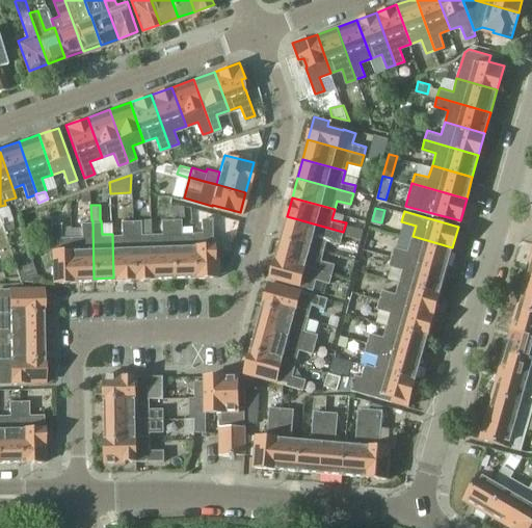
[(203,231),(192,231),(193,275),(218,274),(218,259),(213,259),(213,251),(212,216),(202,216),(203,231)]
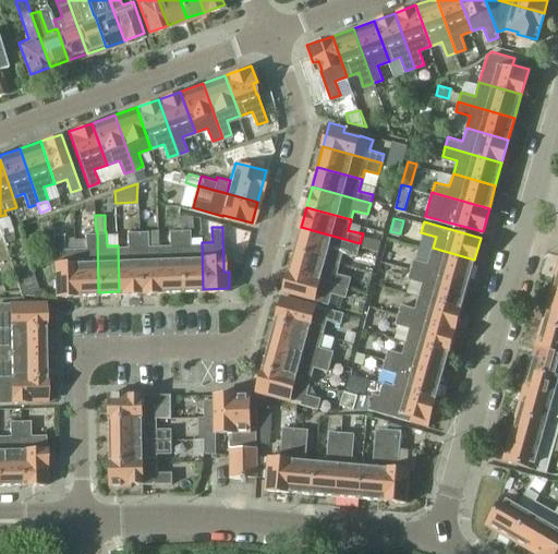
[(301,227),(295,248),(340,260),(343,250),(358,253),(360,243),(301,227)]
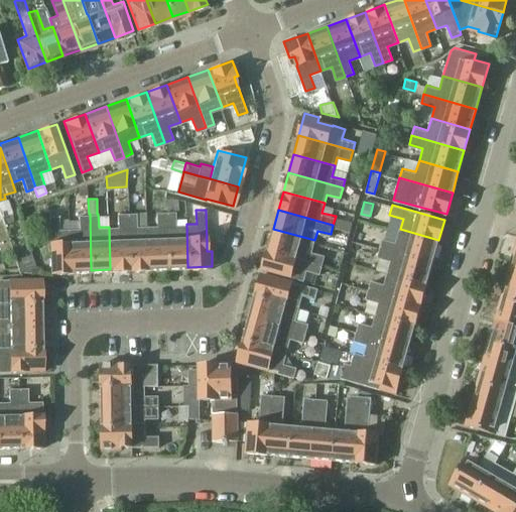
[(149,268),(168,267),(166,211),(157,211),(157,225),(147,225),(149,268)]
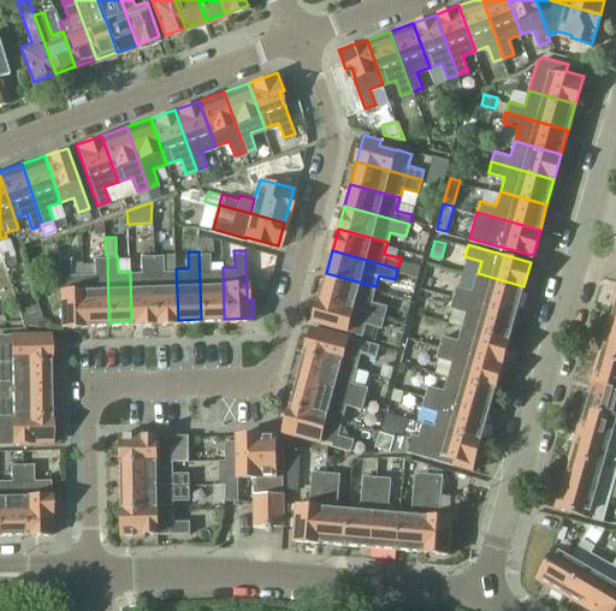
[(201,319),(224,319),(223,267),(209,267),(209,251),(199,251),(201,319)]
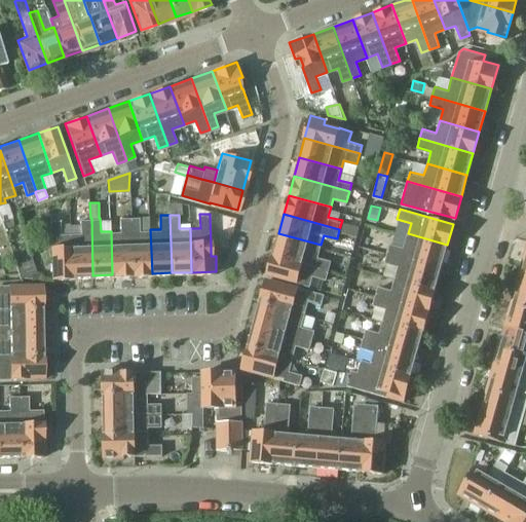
[(140,216),(129,217),(132,274),(152,273),(150,229),(140,230),(140,216)]
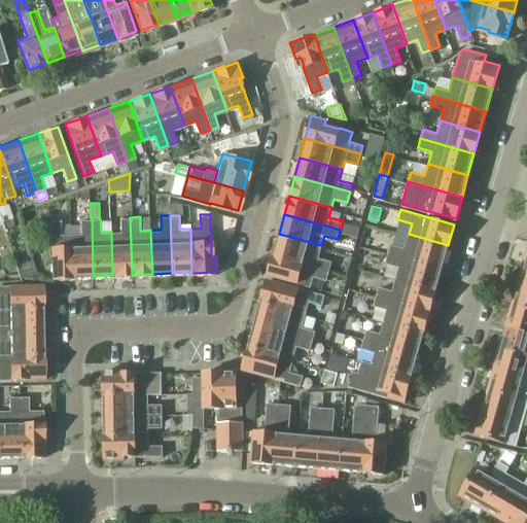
[(112,275),(132,275),(130,217),(120,217),(121,231),(111,232),(112,275)]
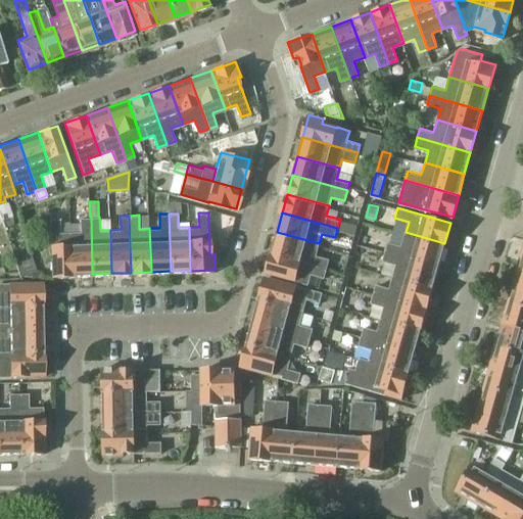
[(92,274),(91,217),(90,217),(82,217),(82,231),(72,231),(73,275),(92,274)]
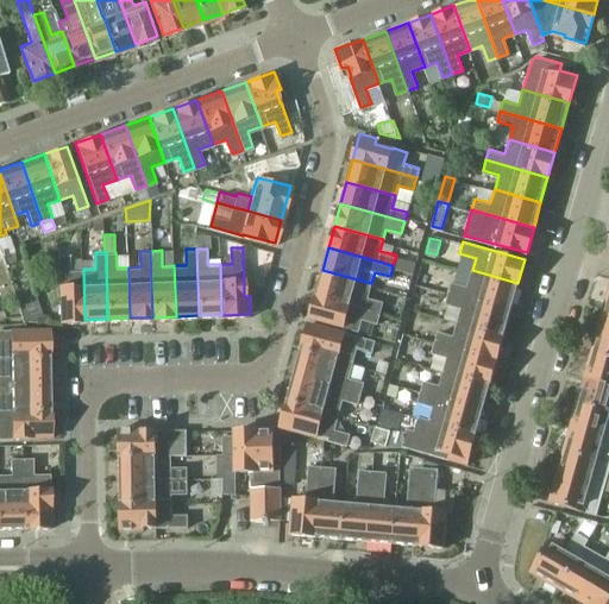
[(61,320),(85,320),(83,269),(70,269),(70,253),(57,253),(58,293),(60,293),(61,320)]
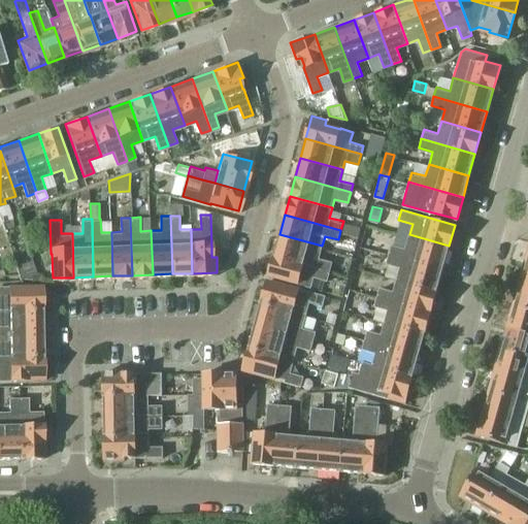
[(279,234),(274,252),(330,267),(332,259),(319,256),(322,246),(279,234)]
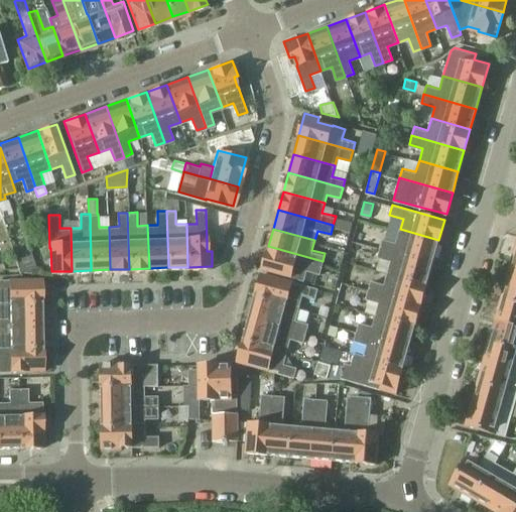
[(433,261),(438,240),(400,229),(397,240),(383,236),(380,246),(433,261)]
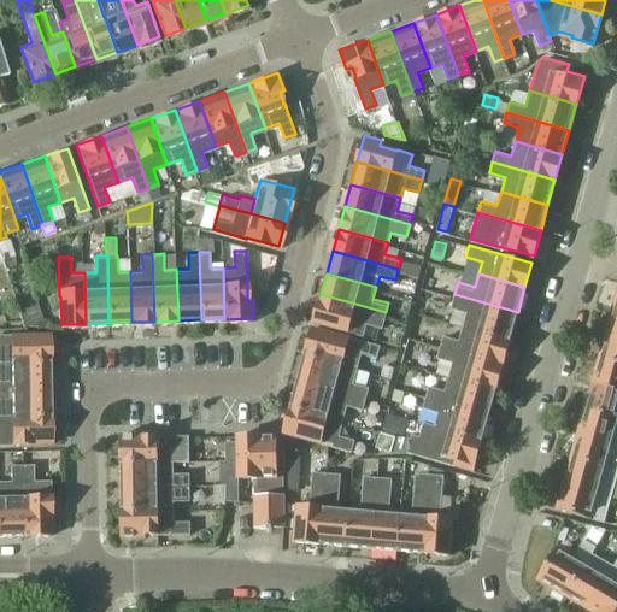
[(383,321),(386,312),(321,294),(313,319),(348,329),(348,330),(363,334),(368,317),(383,321)]
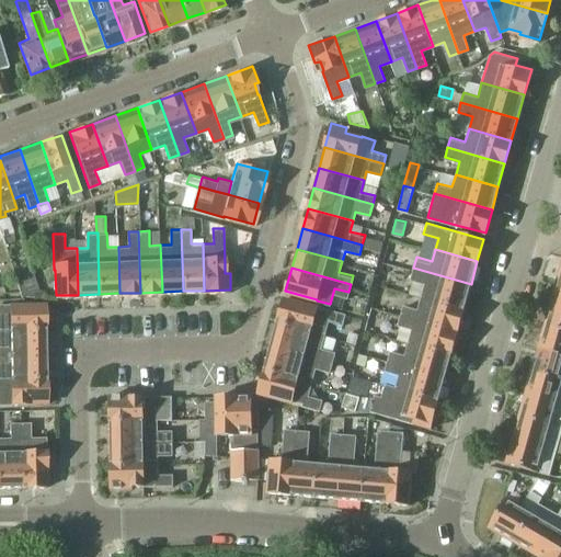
[(471,284),(413,268),(411,279),(425,283),(422,296),(464,307),(471,284)]
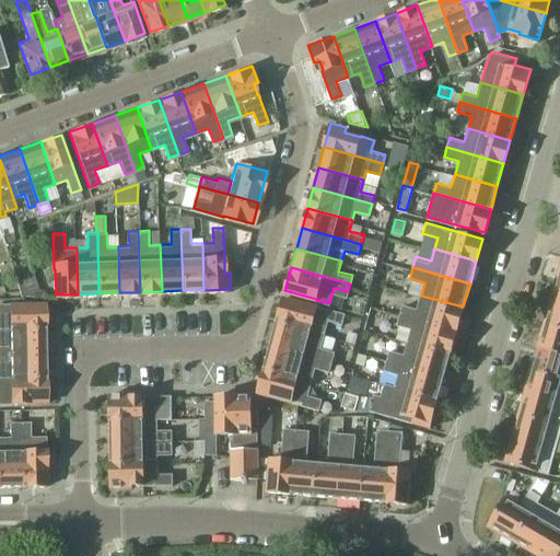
[(32,273),(16,277),(21,289),(36,284),(32,273)]
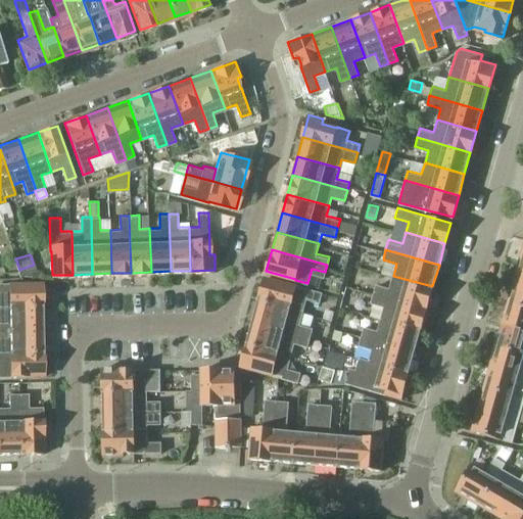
[(265,276),(258,298),(303,311),(306,297),(320,301),(322,291),(296,284),(265,276)]
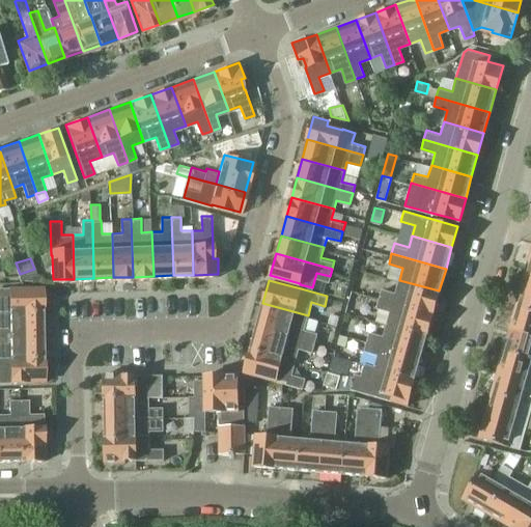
[(434,312),(439,290),(399,280),(395,292),(382,288),(380,297),(434,312)]
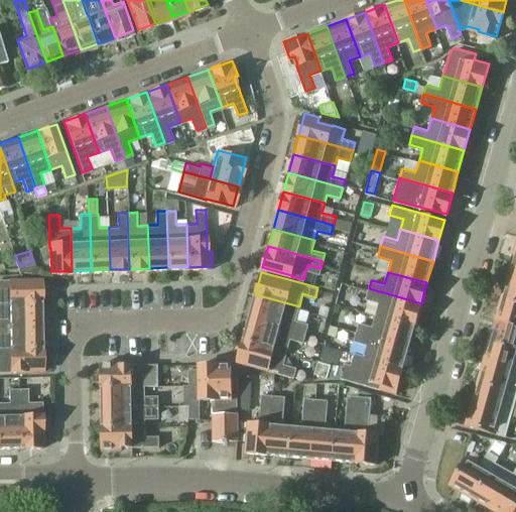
[(515,278),(509,276),(503,297),(515,300),(515,278)]
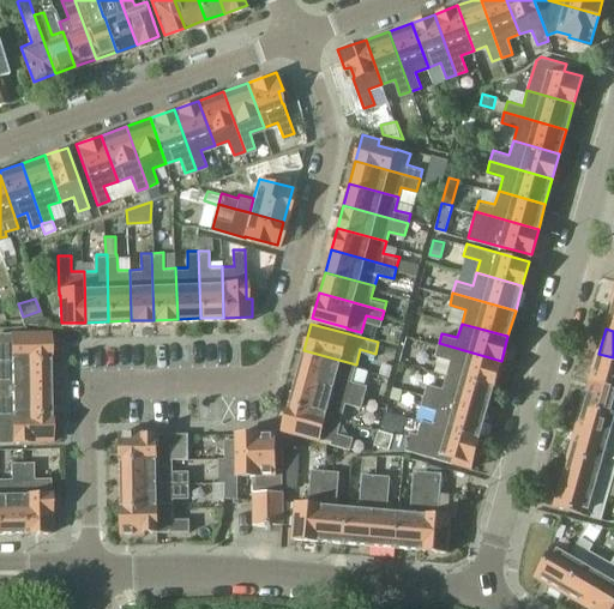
[(0,359),(49,359),(49,331),(12,331),(12,330),(0,330),(0,359)]
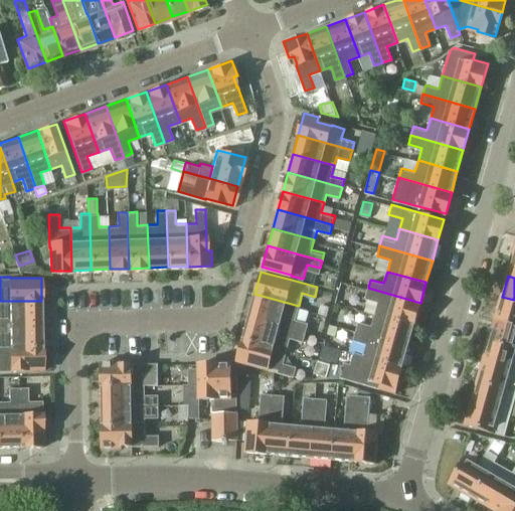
[(420,303),(368,288),(365,296),(379,300),(376,312),(414,323),(420,303)]
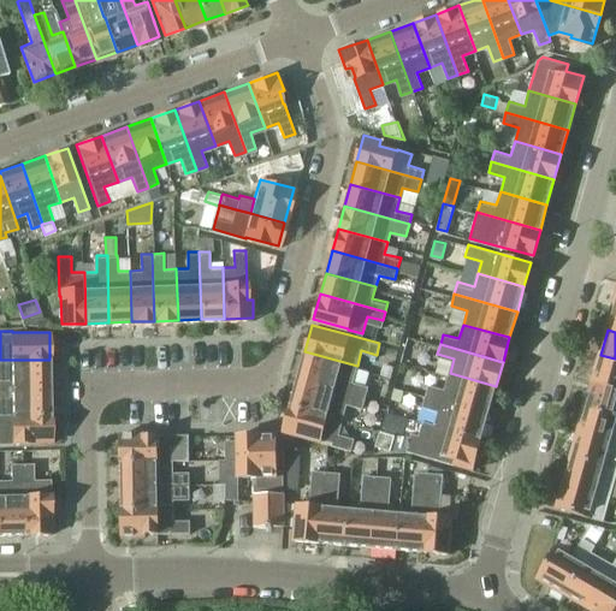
[(297,377),(366,395),(368,385),(353,380),(357,366),(304,351),(297,377)]
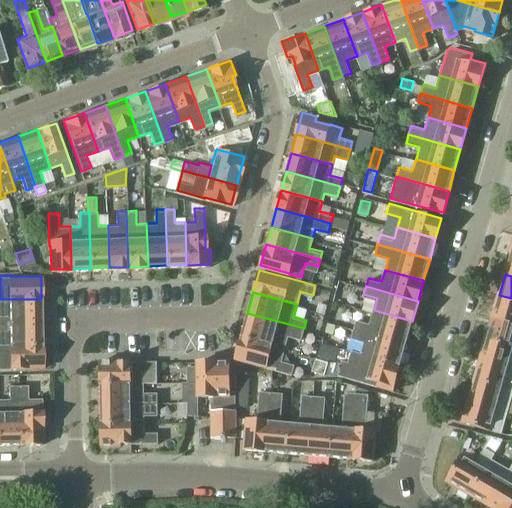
[(511,298),(499,295),(493,316),(511,321),(511,298)]
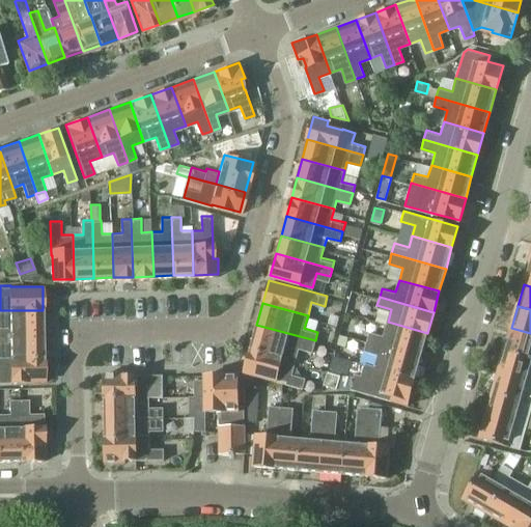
[(0,333),(44,333),(43,310),(0,310),(0,333)]
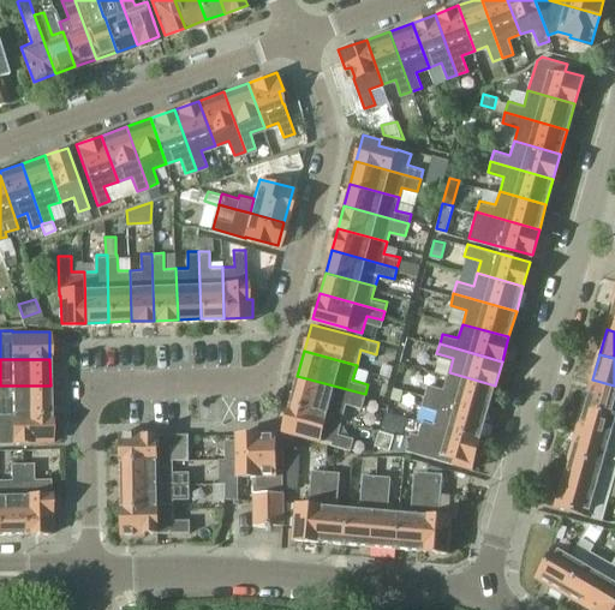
[(488,411),(495,386),(449,372),(445,387),(429,382),(425,393),(488,411)]
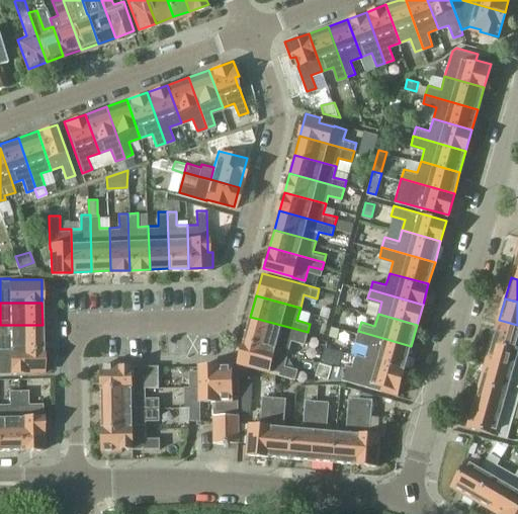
[(250,317),(244,339),(288,351),(292,338),(305,341),(308,332),(250,317)]
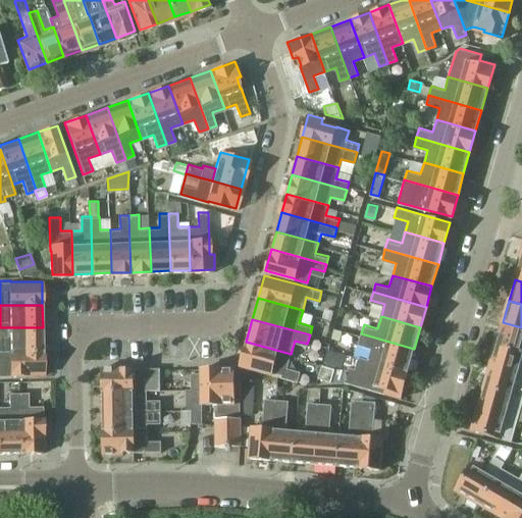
[(521,327),(503,322),(497,343),(521,350),(521,327)]
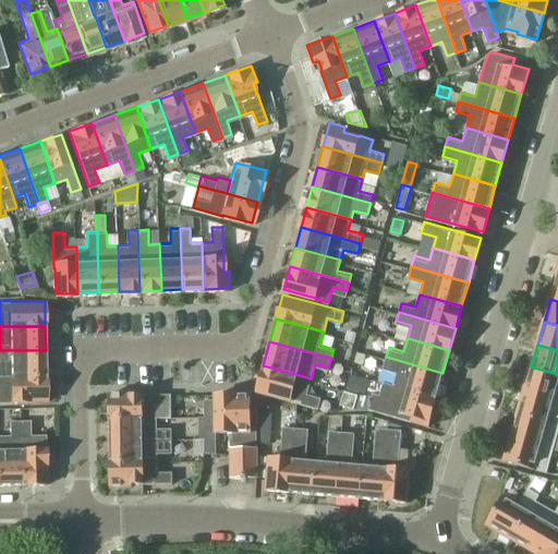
[(0,375),(46,375),(46,350),(0,350),(0,375)]
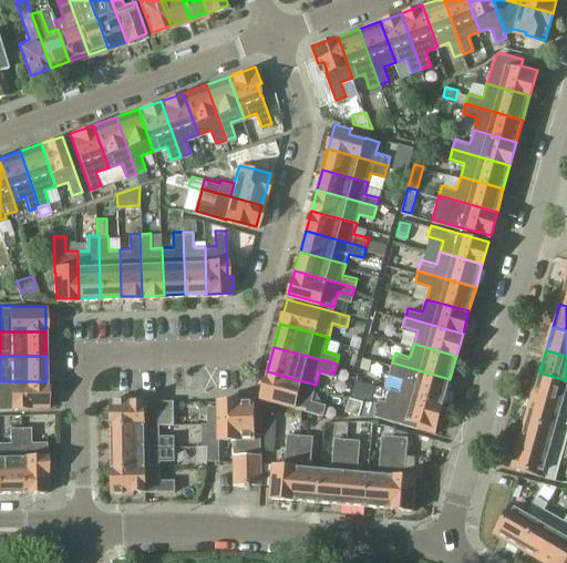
[(404,377),(401,389),(443,401),(450,379),(392,362),(390,372),(404,377)]
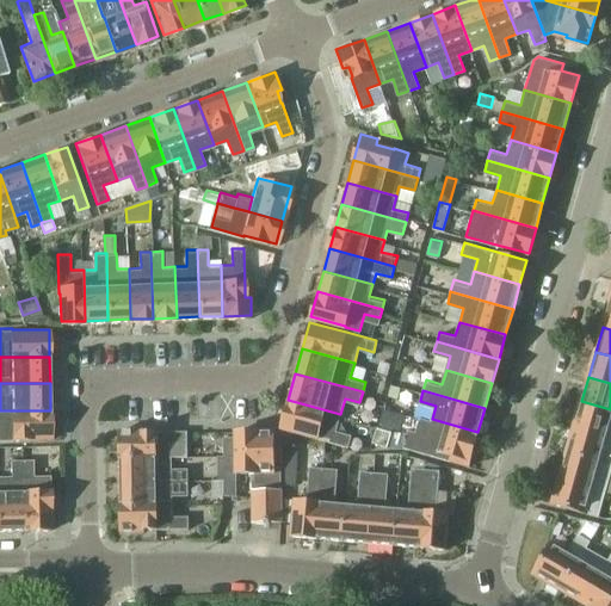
[(318,437),(349,445),(351,433),(337,430),(340,414),(288,400),(281,426),(318,436),(318,437)]
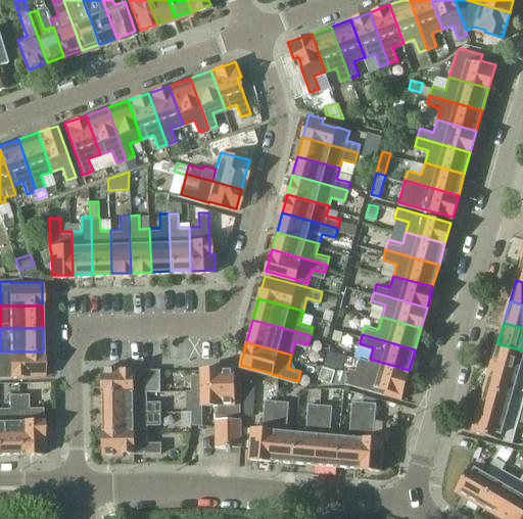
[(522,350),(497,343),(491,366),(522,374),(522,350)]
